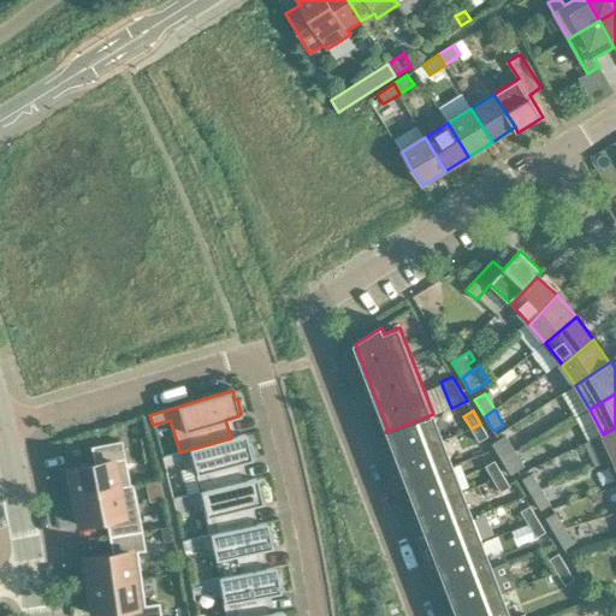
[(433,414),(385,432),(386,433),(389,432),(397,456),(395,457),(395,458),(443,439),(442,436),(440,437),(433,419),(434,418),(433,414)]
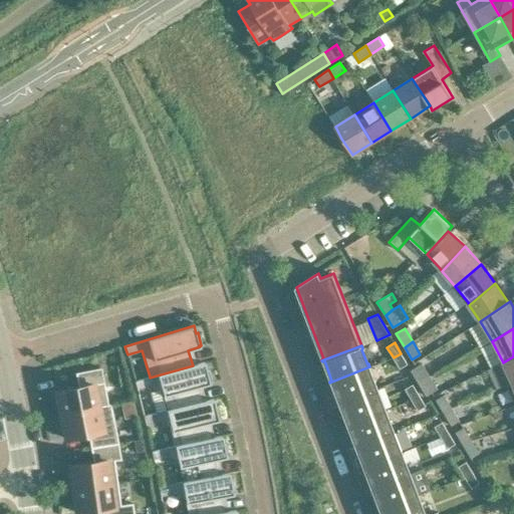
[(401,353),(394,357),(400,368),(408,364),(401,353)]
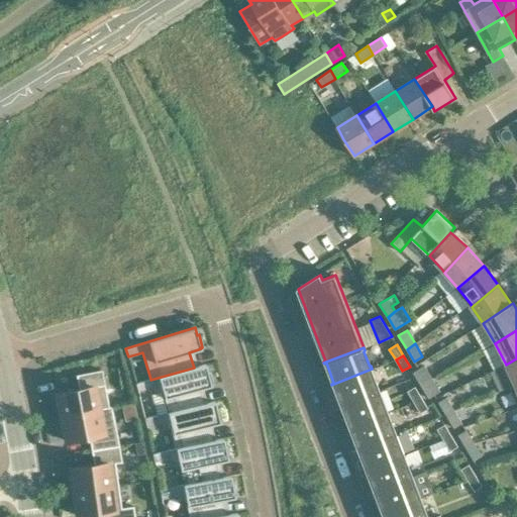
[(516,358),(506,365),(515,384),(516,382),(516,358)]
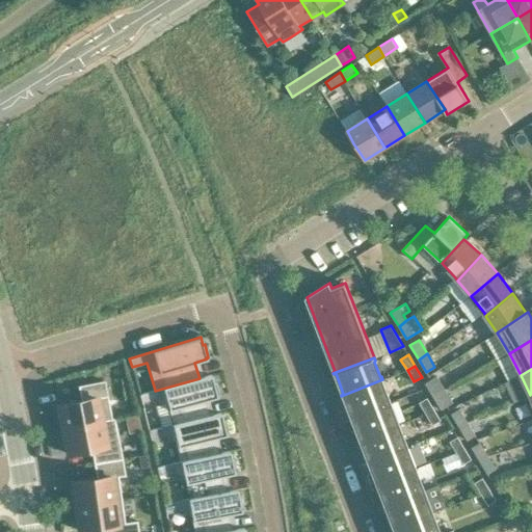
[(155,390),(139,395),(141,403),(157,399),(159,404),(166,402),(173,424),(173,425),(209,416),(205,400),(216,397),(216,396),(218,395),(215,382),(213,382),(211,375),(200,378),(155,391),(155,390)]
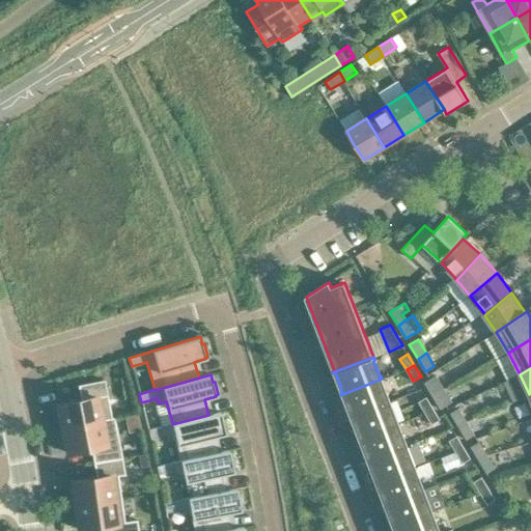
[(436,375),(424,383),(432,396),(444,390),(436,375)]
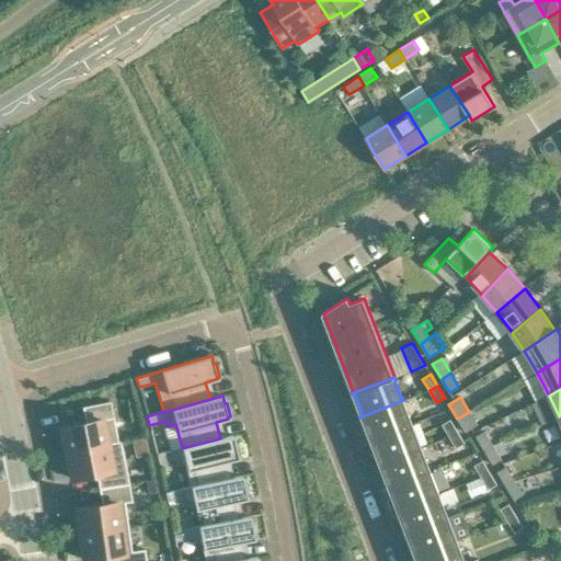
[(404,404),(403,400),(359,418),(361,419),(363,418),(371,438),(368,439),(369,441),(412,424),(411,421),(410,421),(404,404)]
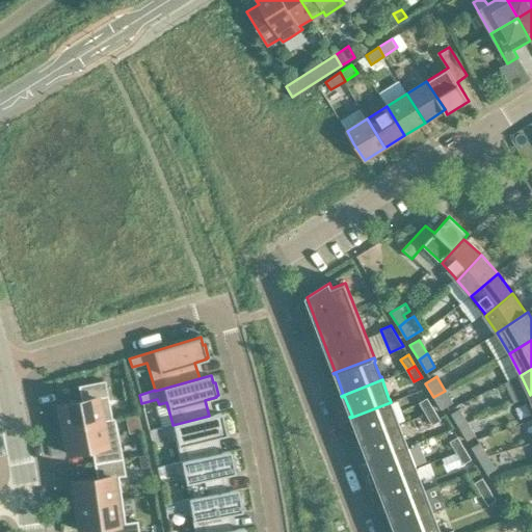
[(80,400),(56,405),(61,429),(114,419),(114,418),(111,419),(107,395),(104,380),(78,386),(80,400)]
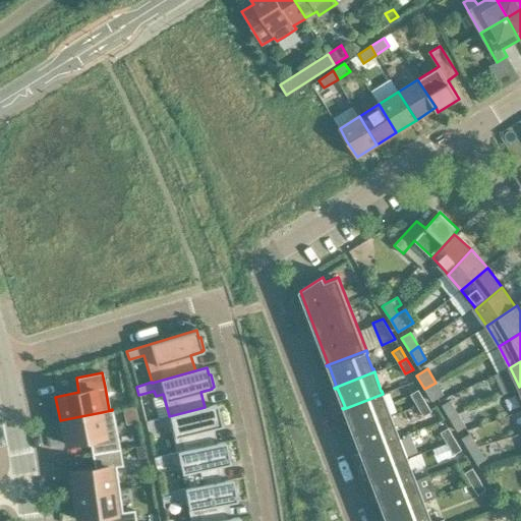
[(436,383),(424,389),(432,401),(444,394),(436,383)]
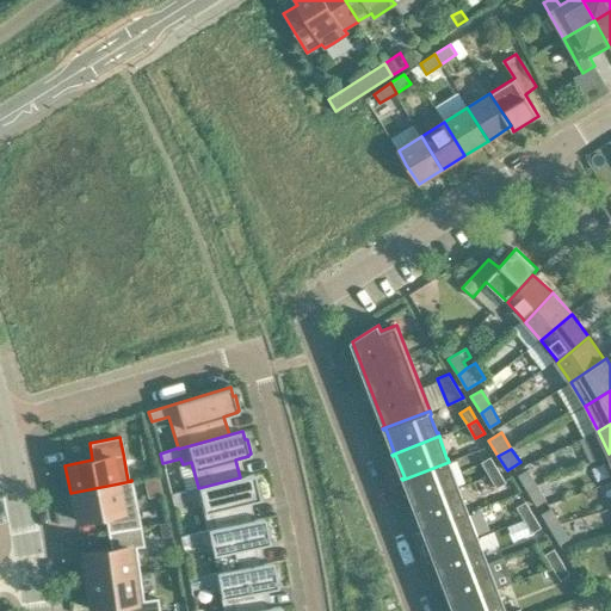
[(499,470),(491,457),(482,462),(489,475),(499,470)]
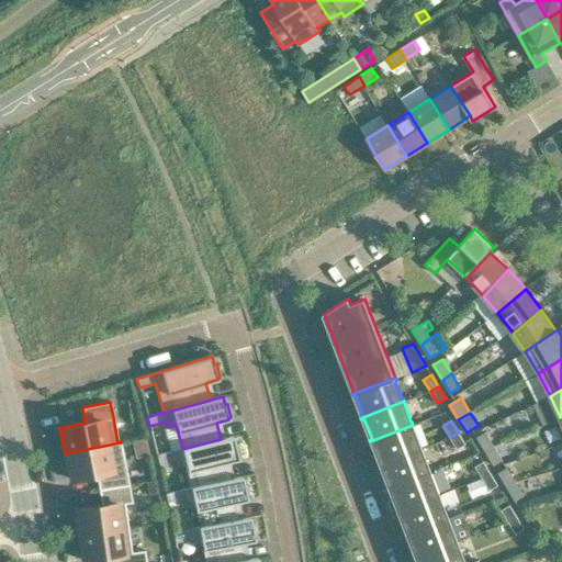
[(414,428),(413,425),(370,441),(370,442),(372,441),(381,463),(378,464),(379,464),(422,448),(420,445),(419,445),(414,428)]
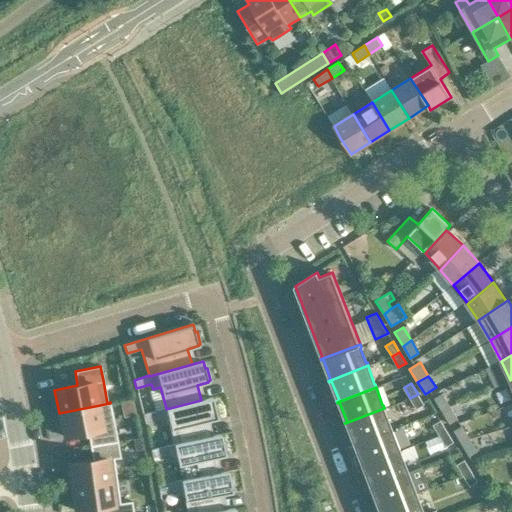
[(442,393),(435,398),(434,398),(442,411),(451,407),(442,393)]
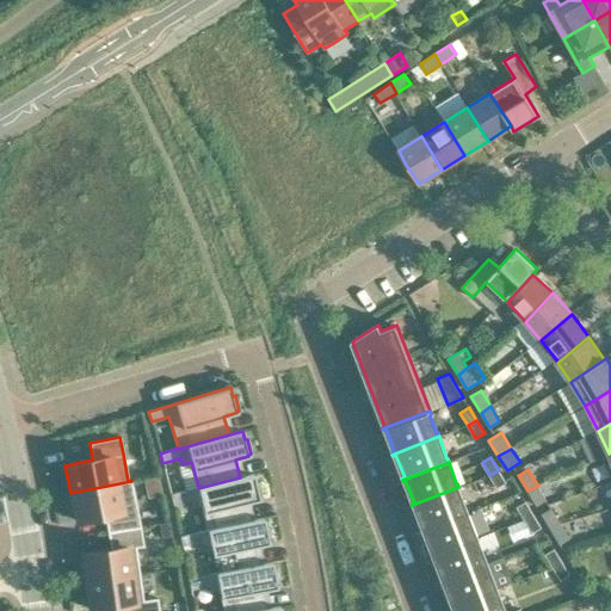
[(506,482),(499,470),(489,475),(498,488),(506,482)]
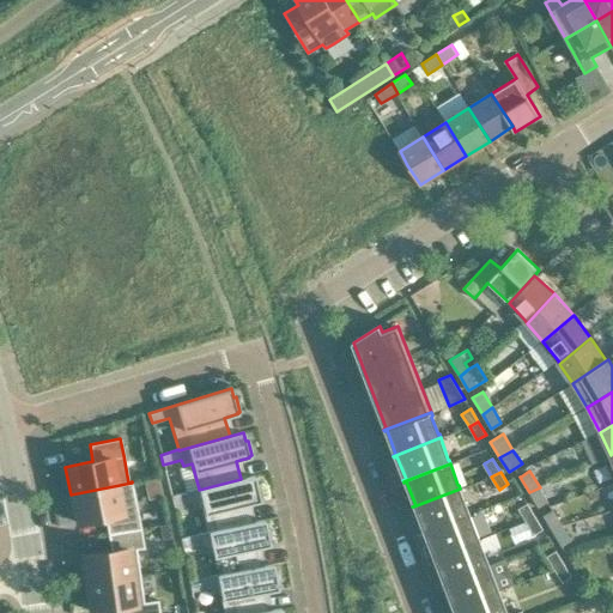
[(199,489),(171,496),(174,507),(192,502),(193,509),(202,507),(208,532),(208,533),(250,522),(246,504),(260,501),(260,499),(262,499),(259,484),(256,485),(254,475),(241,479),(199,490),(199,489)]
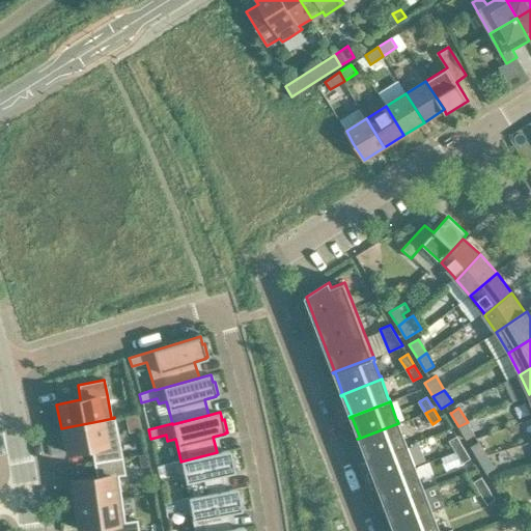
[(114,418),(61,428),(66,452),(90,447),(93,462),(121,457),(114,418)]
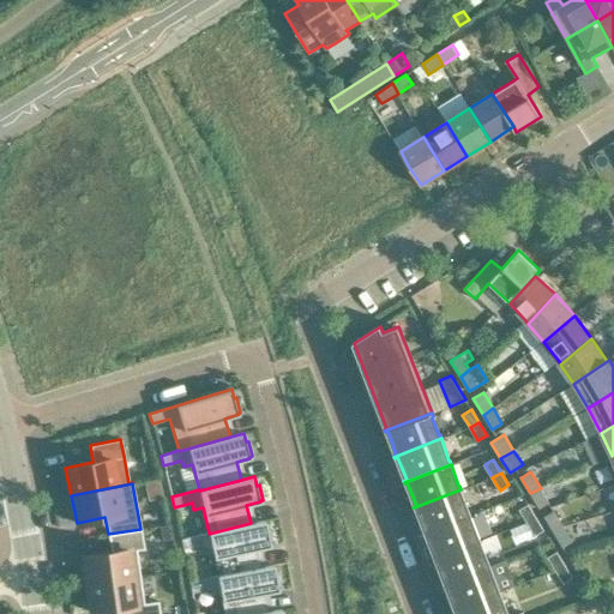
[(541,488),(530,493),(539,509),(549,503),(541,488)]
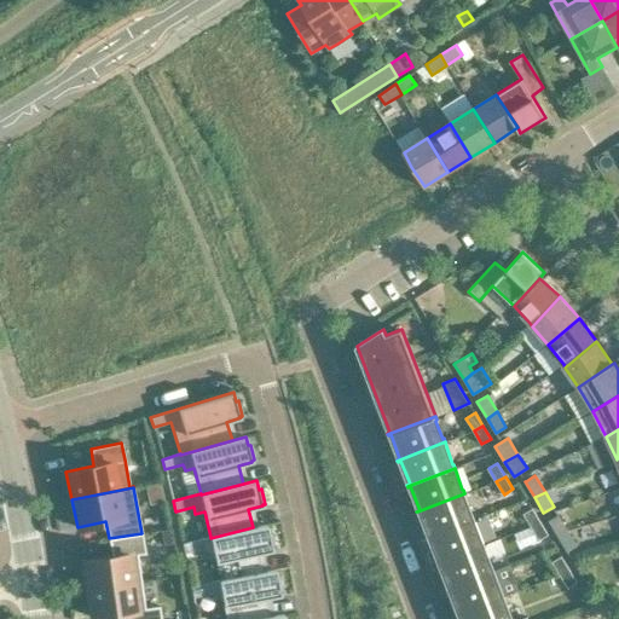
[(467,497),(464,493),(417,512),(417,513),(420,512),(429,536),(427,537),(427,538),(475,519),(473,515),(466,498),(467,497)]
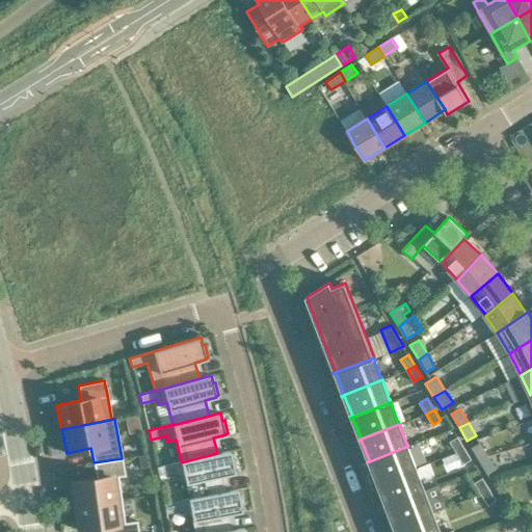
[(464,448),(458,436),(450,442),(457,453),(464,448)]
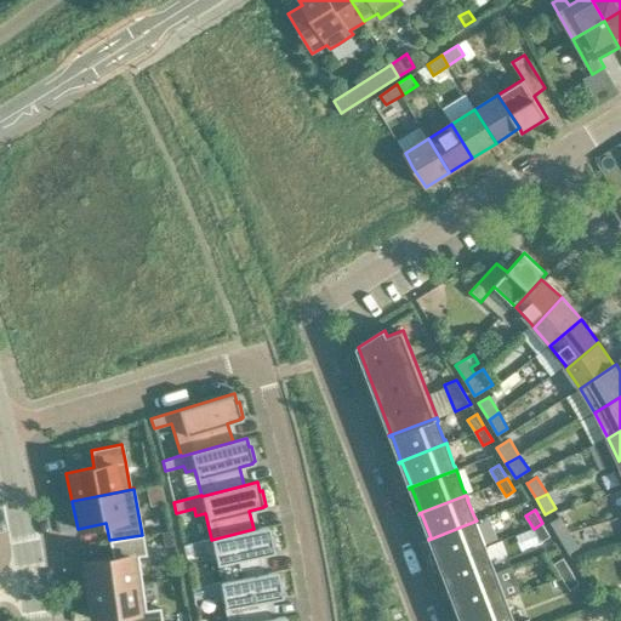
[(560,517),(551,523),(558,536),(570,533),(560,517)]
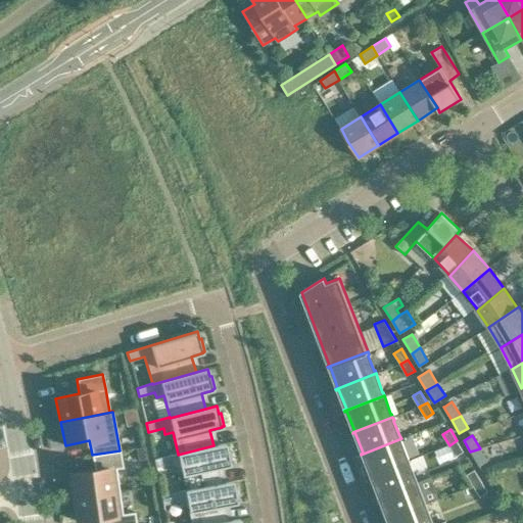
[(402,442),(401,438),(361,455),(364,454),(371,474),(369,475),(369,476),(410,461),(408,457),(408,458),(401,442),(402,442)]
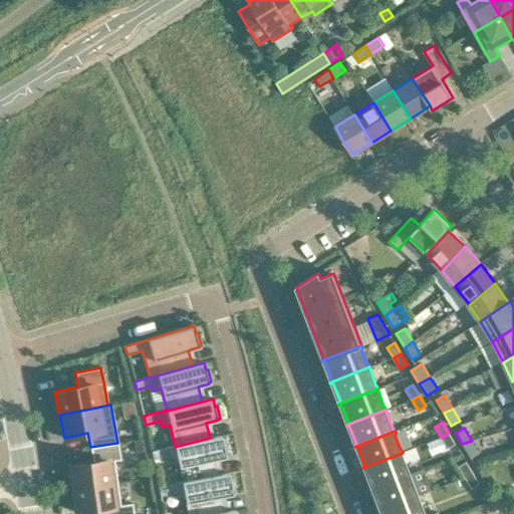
[(456,444),(449,433),(442,438),(448,448),(456,444)]
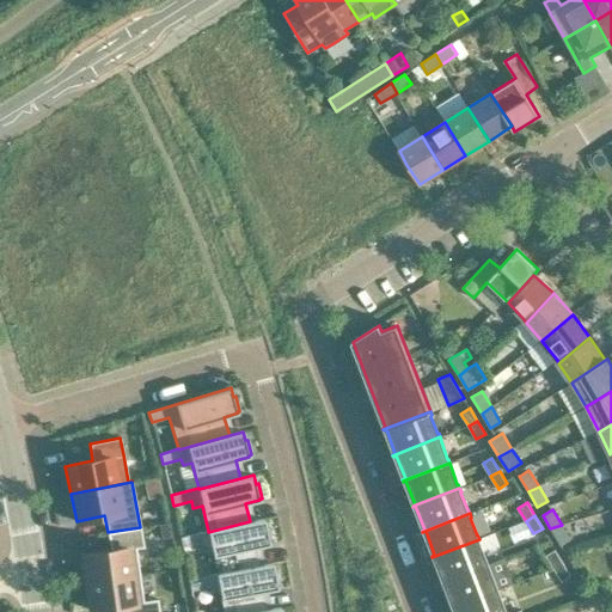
[(208,531),(181,537),(182,546),(200,543),(202,550),(212,548),(216,574),(216,575),(258,565),(255,548),(269,544),(269,543),(271,543),(268,527),(265,528),(263,519),(250,521),(208,532),(208,531)]
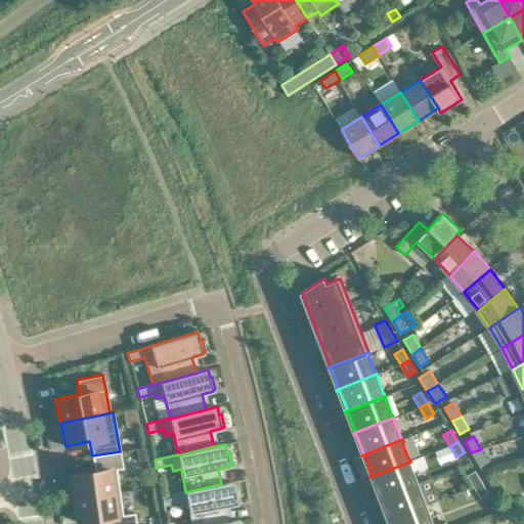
[(145,447),(136,449),(138,462),(148,460),(145,447)]
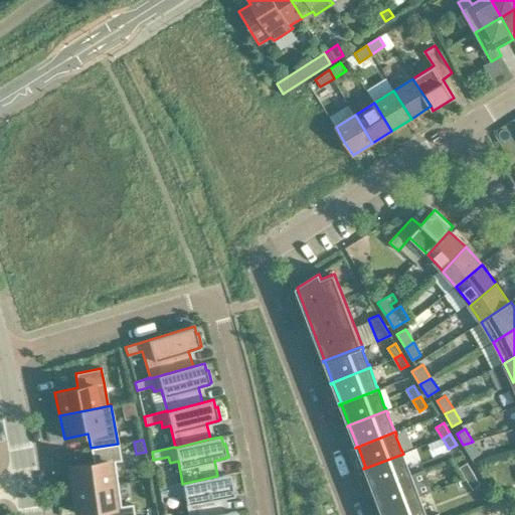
[(473,442),(463,445),(472,459),(480,454),(473,442)]
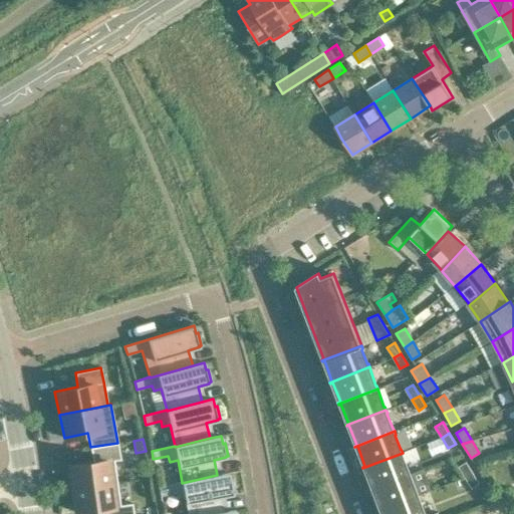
[(92,462),(68,466),(72,489),(117,483),(114,461),(120,460),(117,443),(90,447),(92,462)]
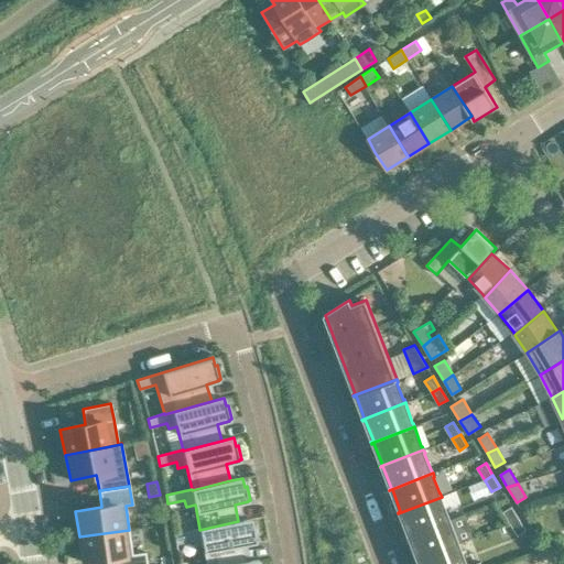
[(442,497),(398,513),(398,514),(401,513),(409,534),(407,535),(407,537),(451,520),(449,517),(448,517),(442,500),(443,500),(442,497)]
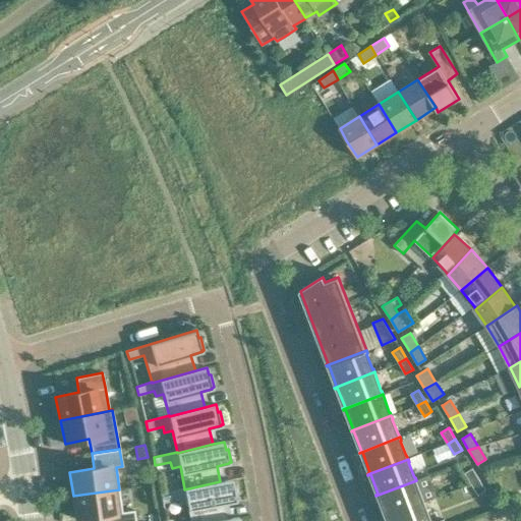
[(479,479),(473,468),(465,473),(472,483),(479,479)]
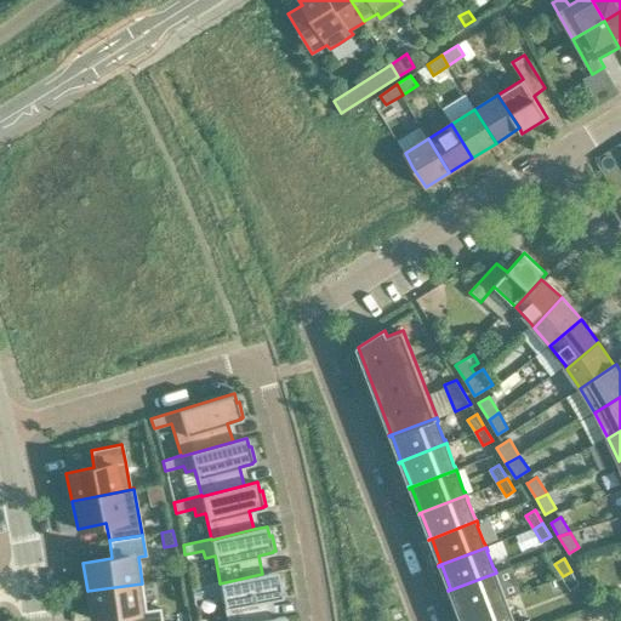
[(210,585),(192,587),(193,599),(212,596),(212,602),(222,599),(226,620),(256,620),(271,619),(267,599),(281,598),(281,596),(284,596),(280,580),(278,581),(277,571),(262,574),(220,584),(220,582),(210,585)]
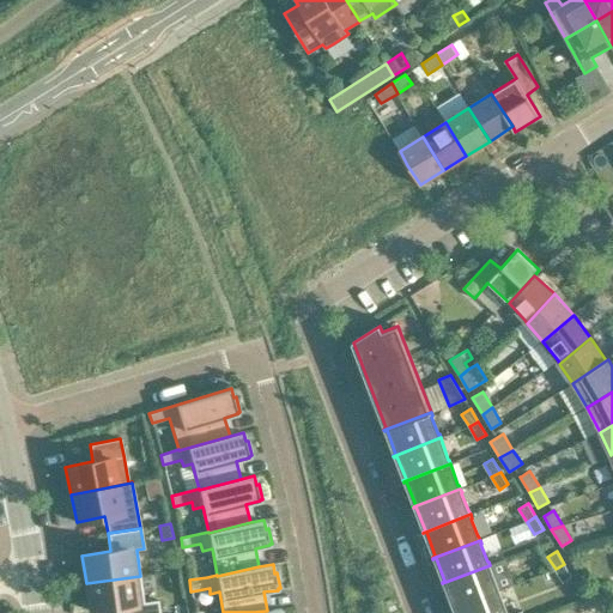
[(572,577),(564,564),(556,569),(563,582),(572,577)]
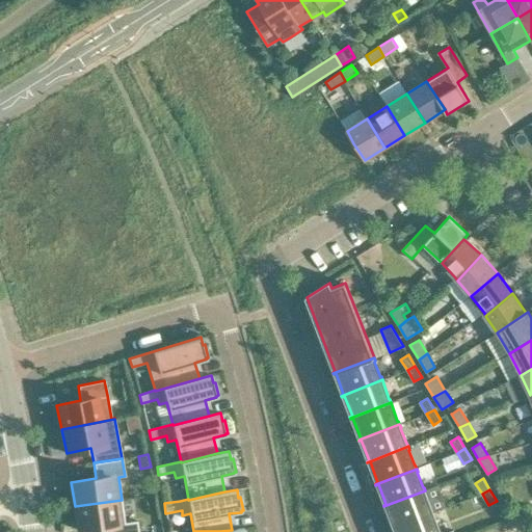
[(425,490),(383,506),(384,507),(387,506),(394,527),(392,528),(433,512),(432,509),(431,509),(425,494),(426,494),(425,490)]
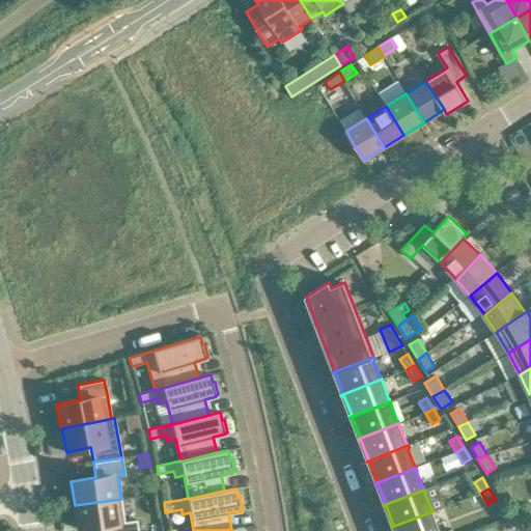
[(121,499),(75,505),(78,529),(103,526),(103,530),(138,530),(137,520),(124,522),(121,499)]
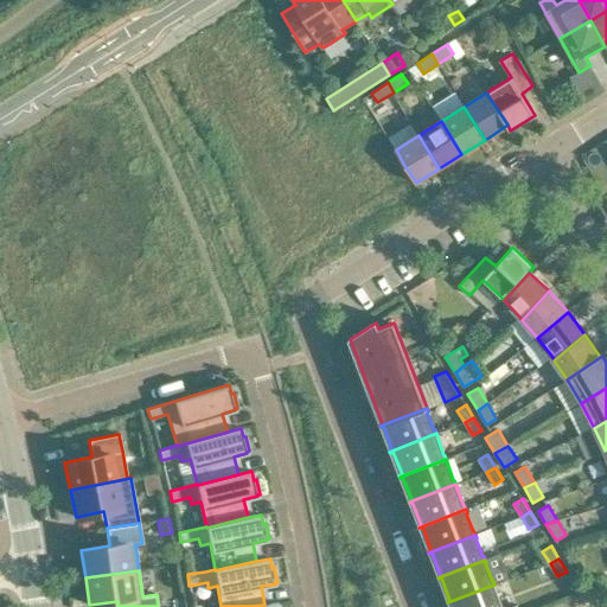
[(494,585),(447,602),(448,604),(451,602),(452,606),(513,606),(518,606),(517,605),(510,606),(503,606),(502,606),(496,589),(496,588),(494,585)]
